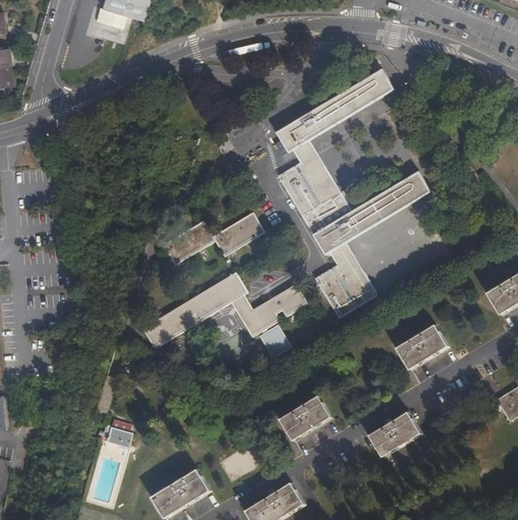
[(104,0),(102,9),(115,13),(125,16),(142,21),(149,0),(104,0)]
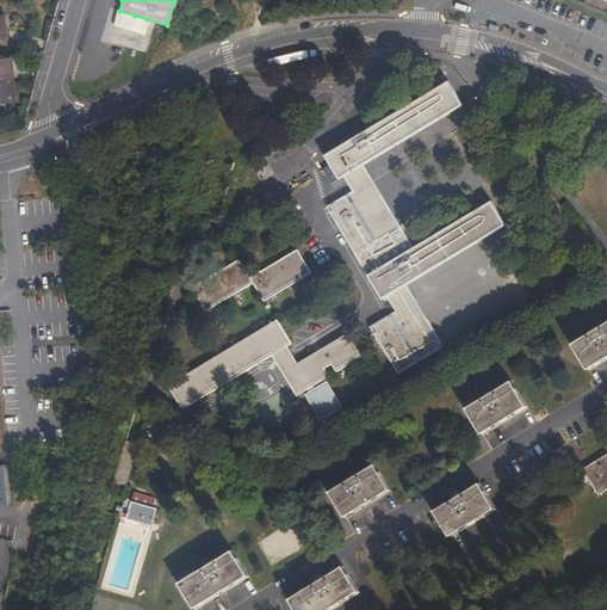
[(143,34),(147,19),(135,16),(119,11),(116,10),(111,25),(143,34)]
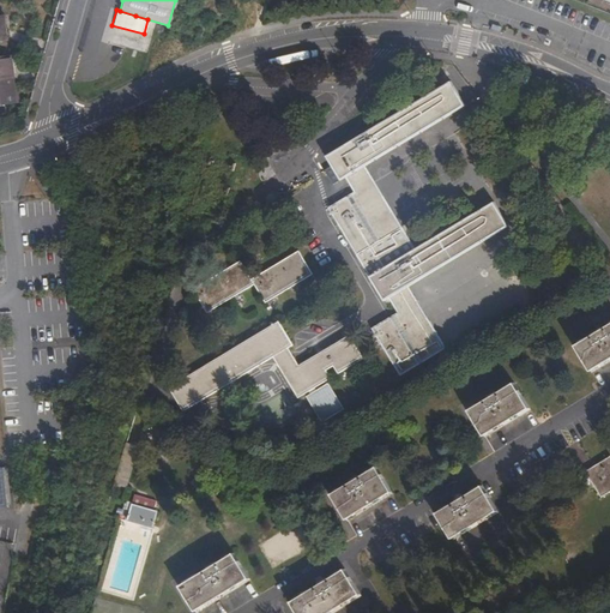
[(12,84),(8,54),(0,54),(0,85),(12,84)]
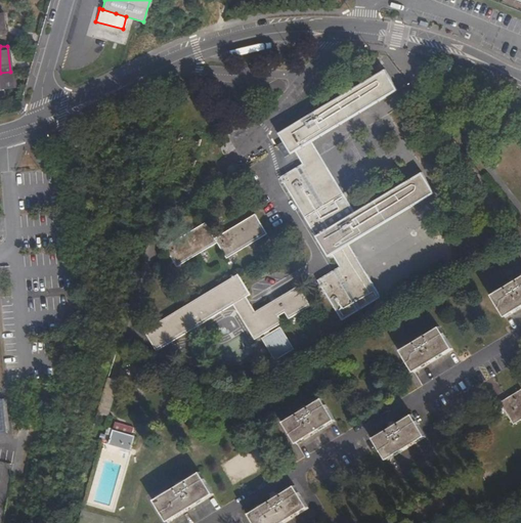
[(383,70),(277,133),(281,140),(274,144),(281,157),(293,149),(301,164),(279,177),(326,255),(330,253),(338,266),(315,279),(339,318),(378,296),(345,243),(430,192),(419,172),(351,213),(308,140),(394,89),(383,70)]
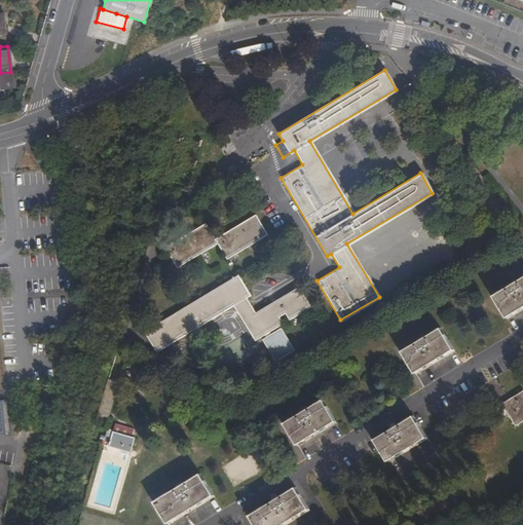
[(0,81),(11,80),(10,72),(0,73),(0,81)]
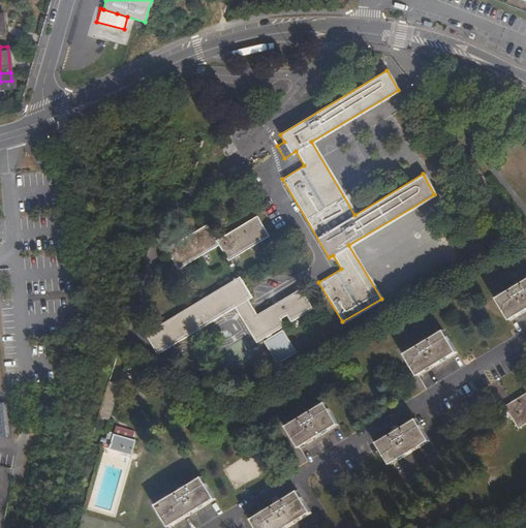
[(11,81),(0,82),(0,90),(12,88),(11,81)]
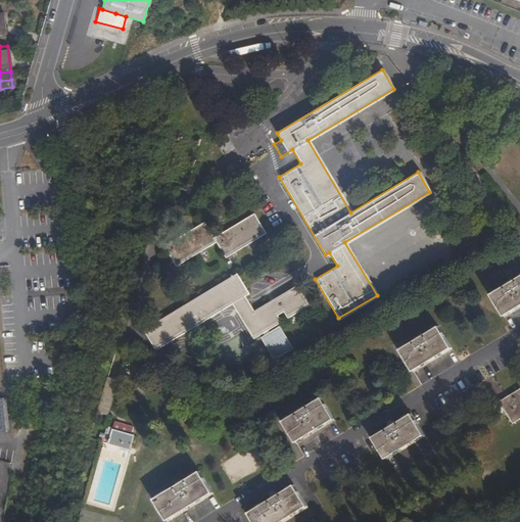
[(211,237),(202,222),(162,245),(174,265),(214,241),(224,256),(264,233),(252,212),(211,237)]
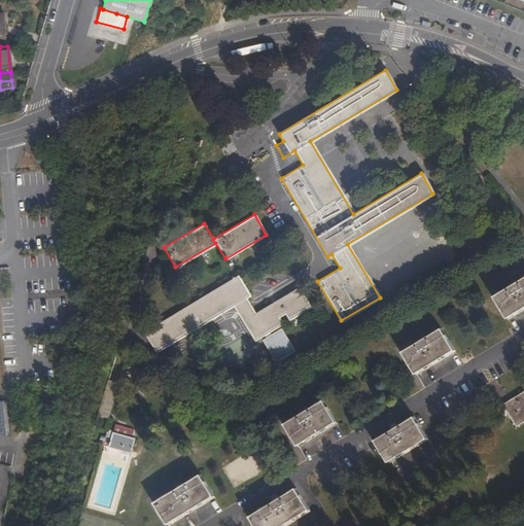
[(520,240),(523,237),(523,229),(521,225),(513,232),(520,240)]
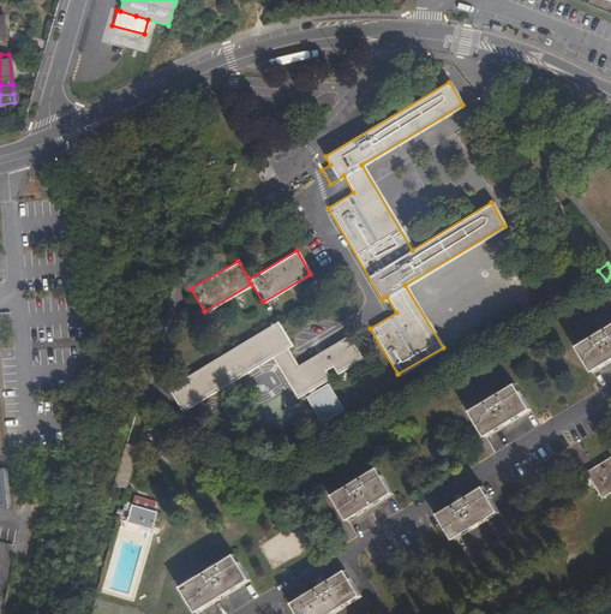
[(289,344),(275,321),(167,387),(180,410),(271,356),(295,397),(328,377),(323,370),(331,364),(336,373),(360,358),(346,335),(295,365),(285,347),(289,344)]
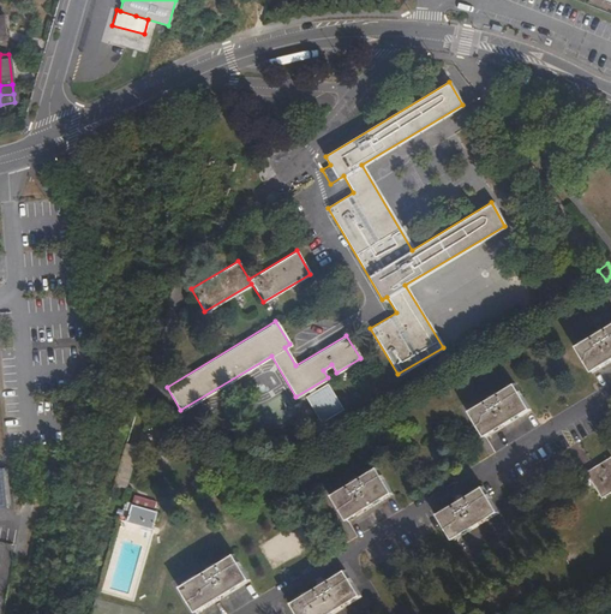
[(610,358),(610,322),(573,346),(589,373),(610,358)]
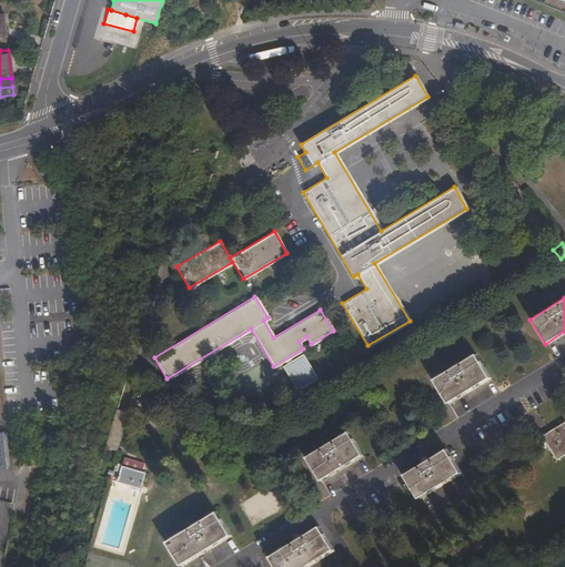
[(488,378),(473,353),(432,380),(446,404),(488,378)]
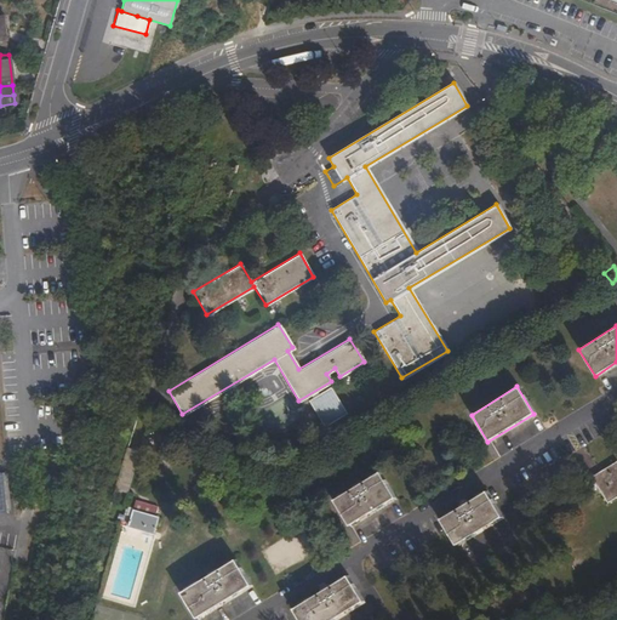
[(330,387),(309,400),(324,425),(346,413),(330,387)]
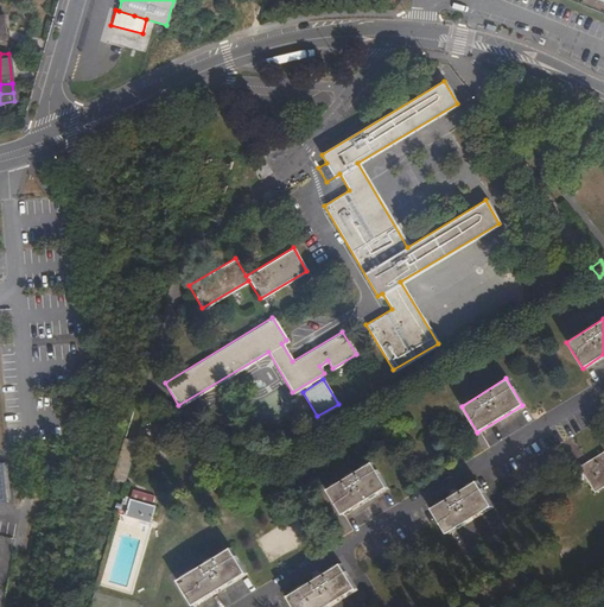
[(603,484),(603,455),(602,451),(577,467),(591,492),(603,484)]
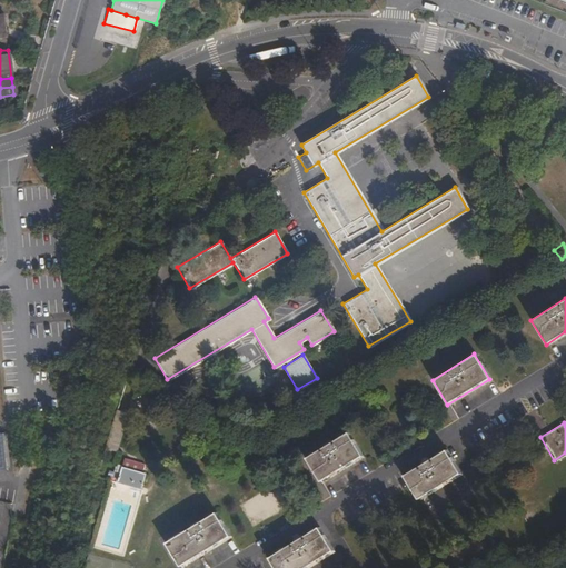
[(361,456),(347,431),(304,457),(319,482),(361,456)]
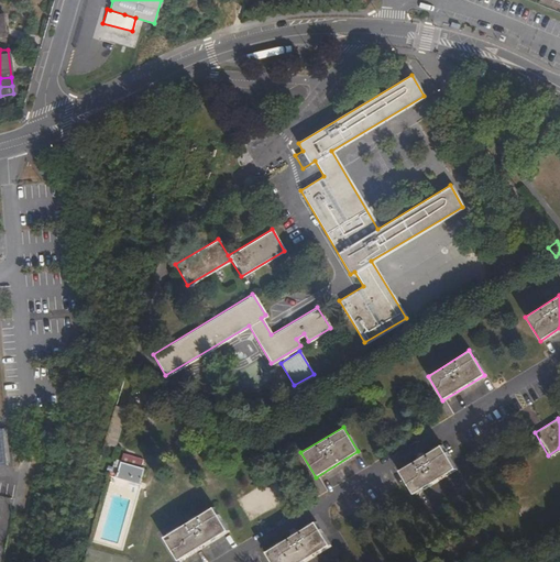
[(454,469),(439,444),(398,470),(413,495),(454,469)]
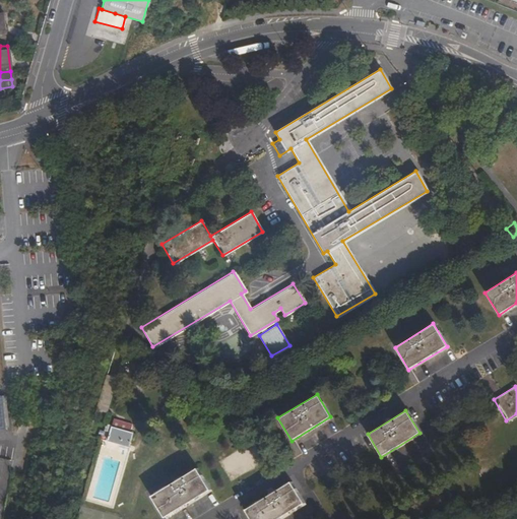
[(110,426),(127,431),(130,424),(112,418),(110,426)]
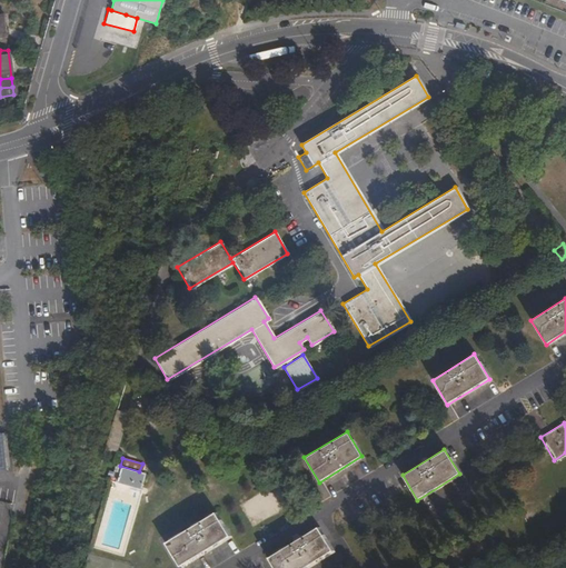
[(139,471),(120,466),(116,481),(139,488),(144,472),(139,471)]
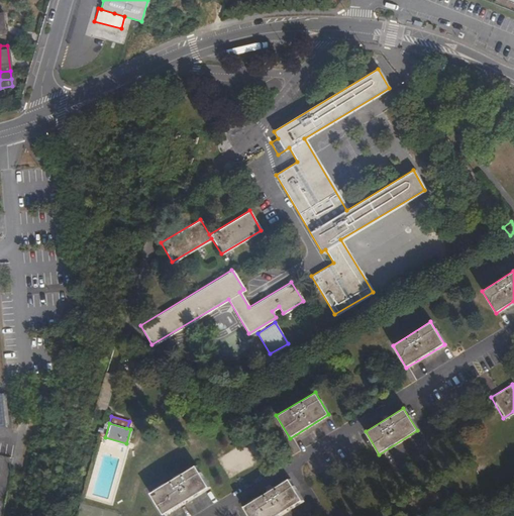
[(208,487),(195,465),(149,493),(163,515),(208,487)]
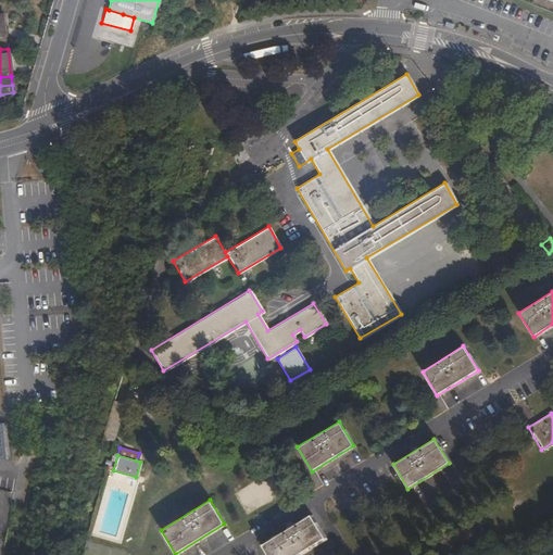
[(297,554),(324,539),(310,514),(261,544),(267,554),(297,554)]
